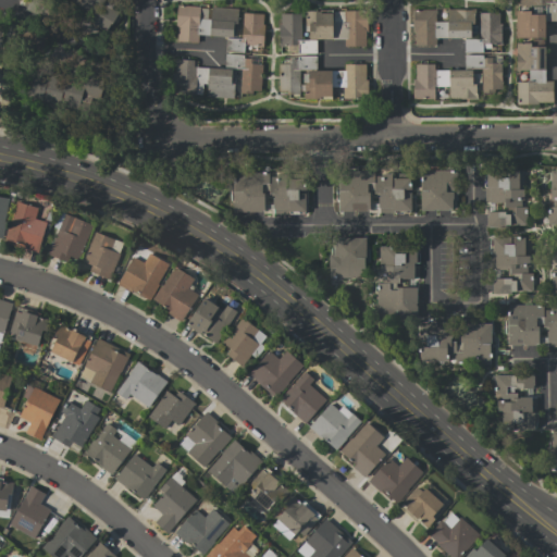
[(108,29),(120,11),(104,2),(104,0),(73,0),(77,2),(74,9),(108,29)]
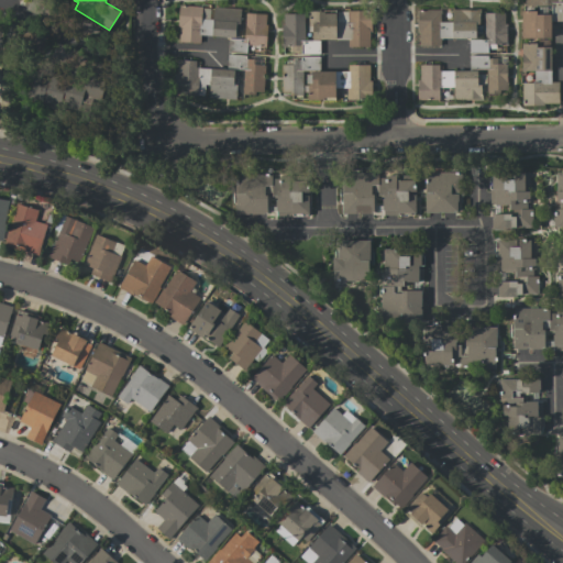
[(525,0),(525,7),(552,6),(552,21),(562,21),(562,1),(559,1),(559,0),(525,0)]
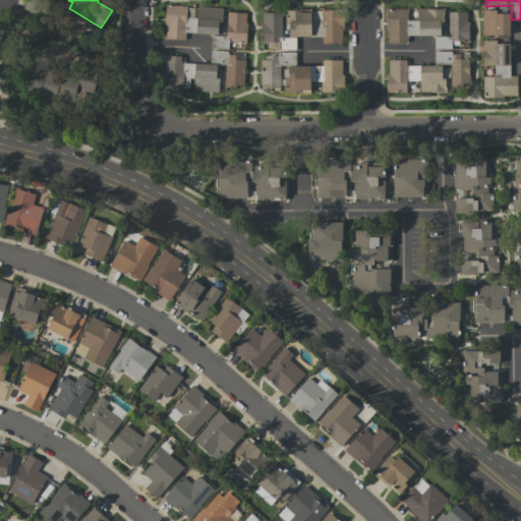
[(195,7),(166,5),(165,39),(185,40),(185,34),(221,35),(222,8),(195,7)]
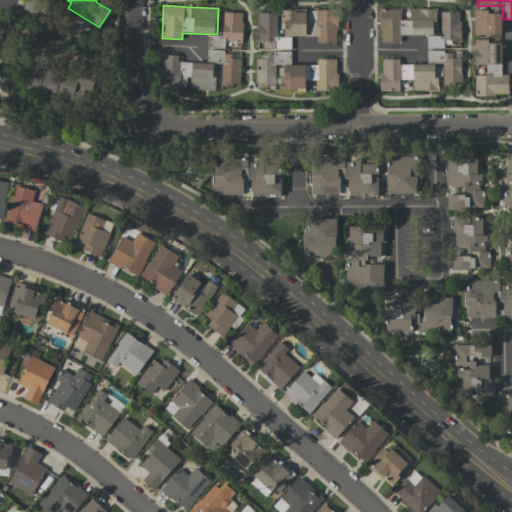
[(380,9),(379,42),(400,42),(400,35),(434,35),(434,9),(411,8),(411,20),(400,20),(400,9),(380,9)]
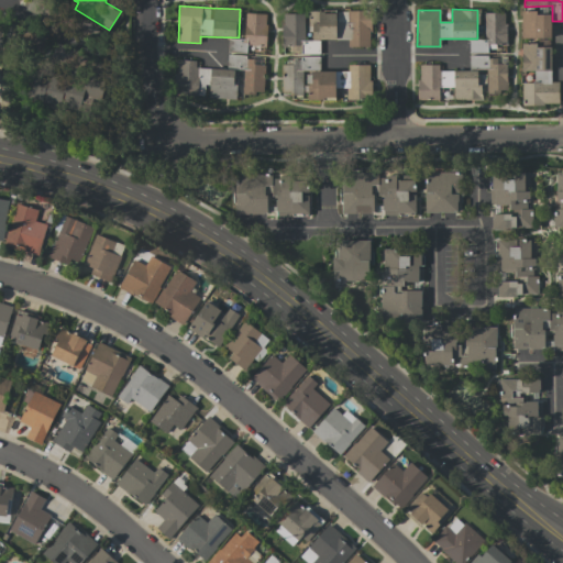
[(371,46),(370,11),(309,12),(310,40),(348,39),(348,47),(371,46)]
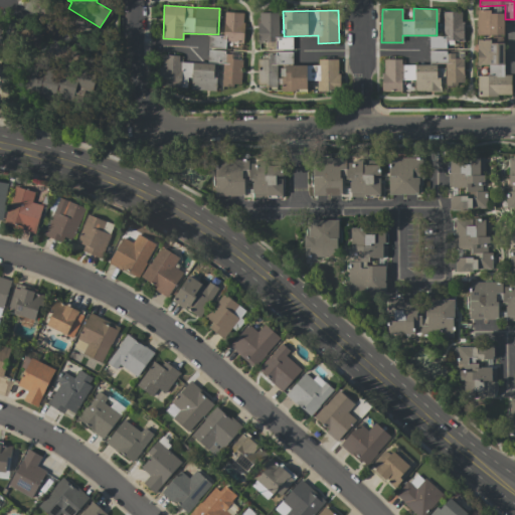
[(503,35),(503,11),(477,12),(477,35),(503,35)]
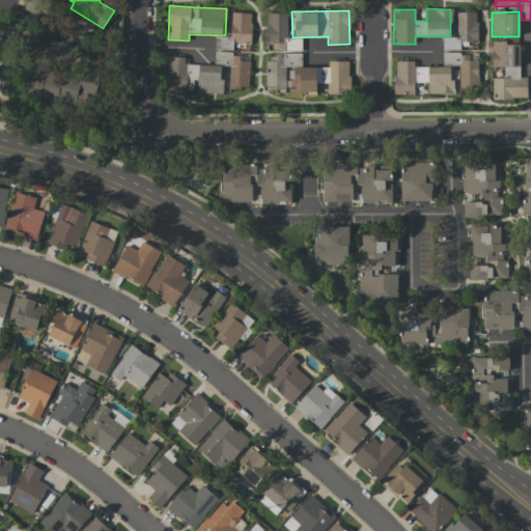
[(231,49),(232,44),(250,44),(251,14),(231,12),(230,37),(215,37),(215,49),(231,49)]
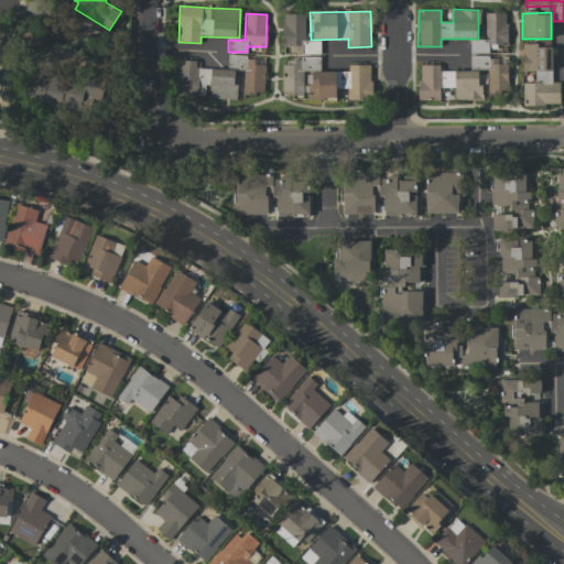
[(282,46),(301,46),(301,54),(320,54),(320,41),(304,41),(304,13),(283,13),(282,46)]
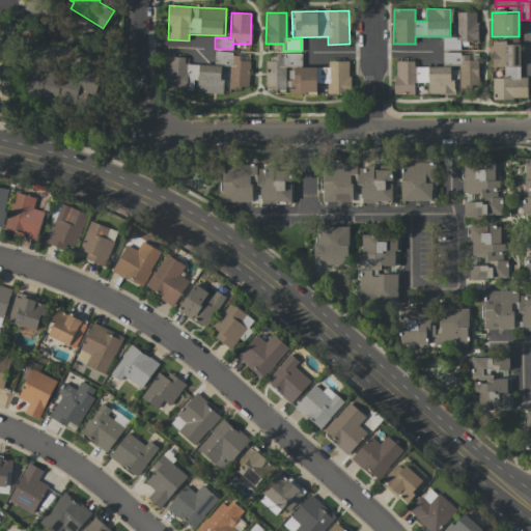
[(456,12),(456,37),(442,37),(442,50),(459,50),(459,42),(477,42),(476,12),(456,12)]
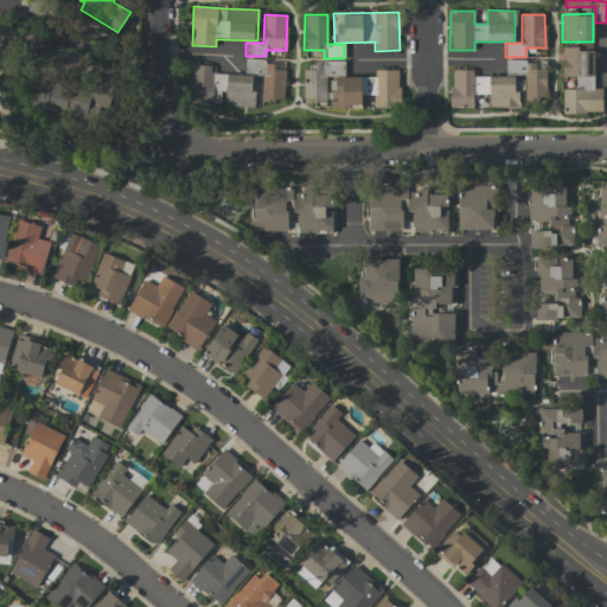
[(75,30),(53,30),(53,42),(74,42),(75,30)]
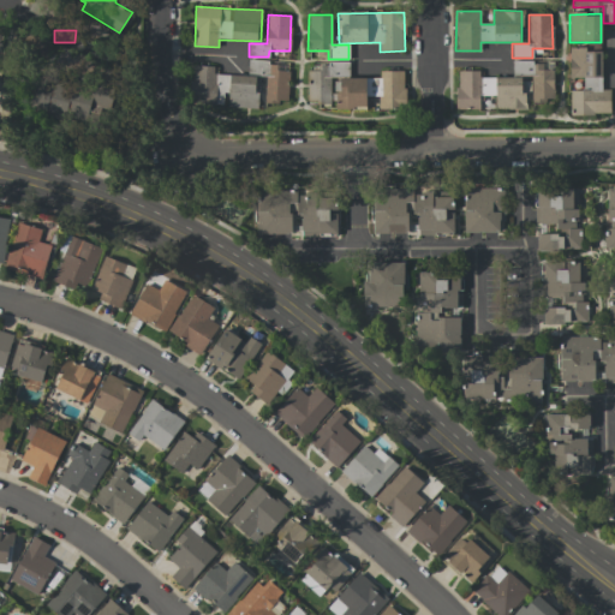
[(571,115),(610,114),(610,89),(601,90),(601,49),(568,49),(569,78),(583,78),(584,90),(571,90),(571,115)]
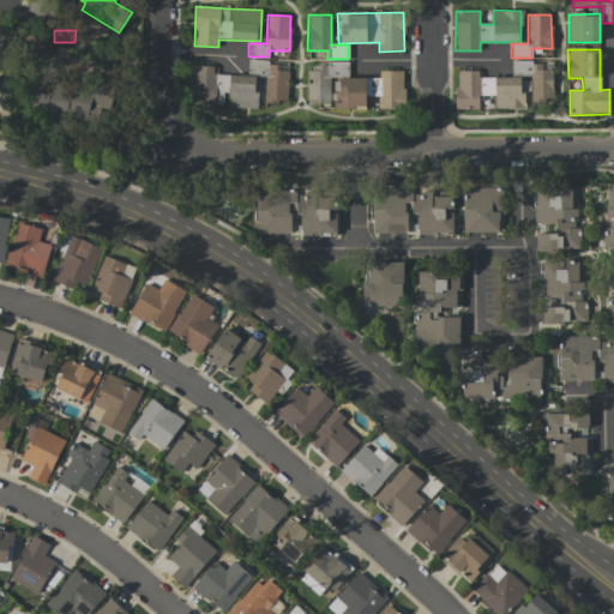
[(289,71),(277,71),(277,62),(247,61),(247,74),(265,76),(264,102),(287,103),(289,71)]
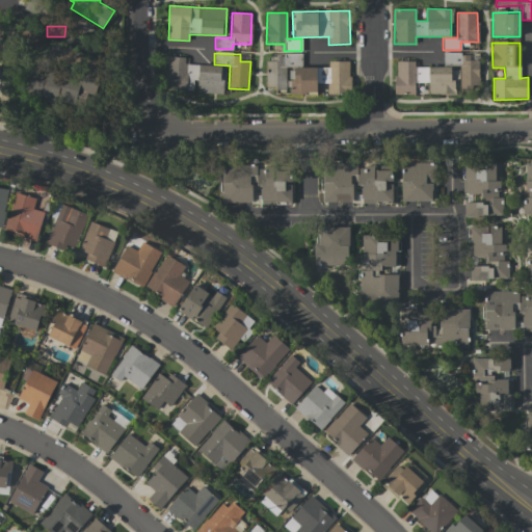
[(395,61),(395,95),(415,95),(414,83),(428,82),(429,95),(453,94),(452,65),(459,65),(460,88),(479,87),(479,60),(469,61),(469,53),(443,54),(444,67),(415,68),(415,61),(395,61)]
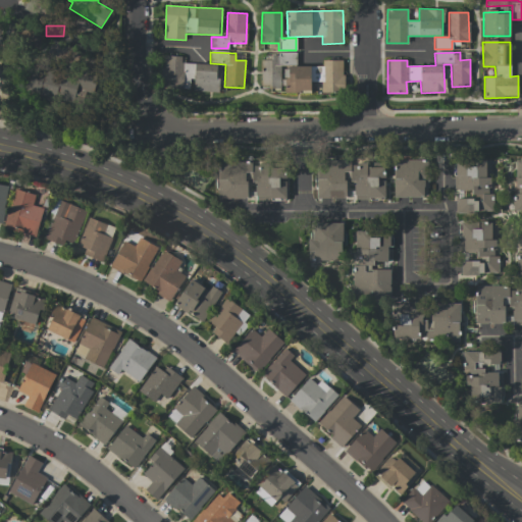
[(261,88),(282,88),(282,92),(311,92),(310,83),(321,82),(321,93),(343,92),(343,60),(322,60),(322,66),(297,66),(296,53),(270,54),(270,60),(261,60),(261,88)]
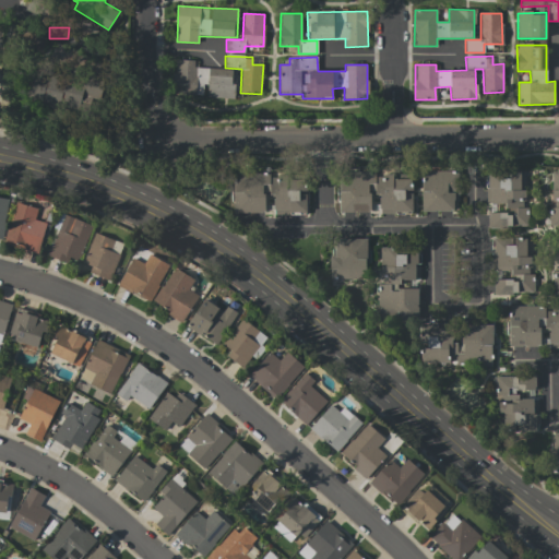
[(233,98),(234,70),(194,68),(194,60),(175,60),(173,94),(205,95),(205,97),(233,98)]
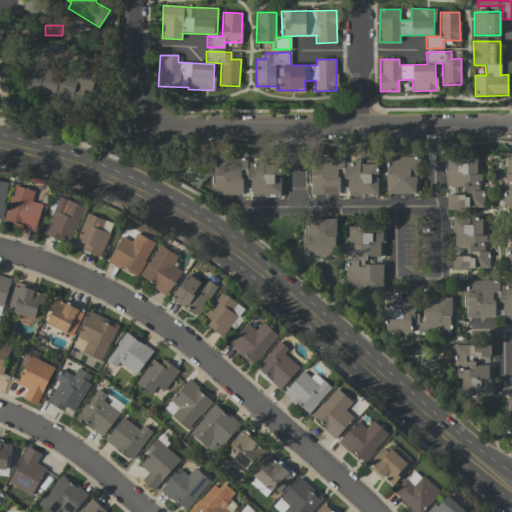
[(93,92),(97,69),(77,65),(76,72),(31,64),(26,91),(72,99),(74,89),(93,92)]
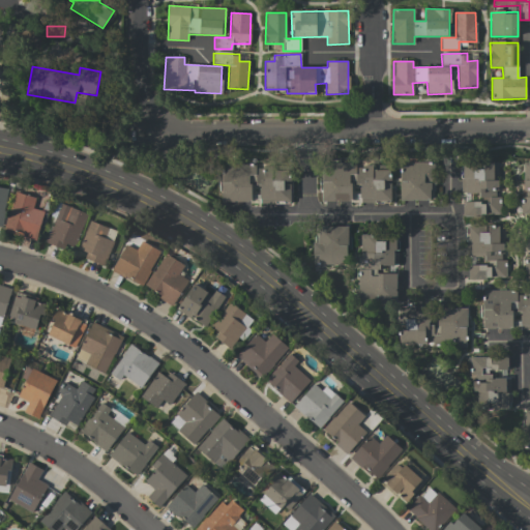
[(434,162),(400,163),(401,201),(431,200),(430,181),(434,181),(434,162)]
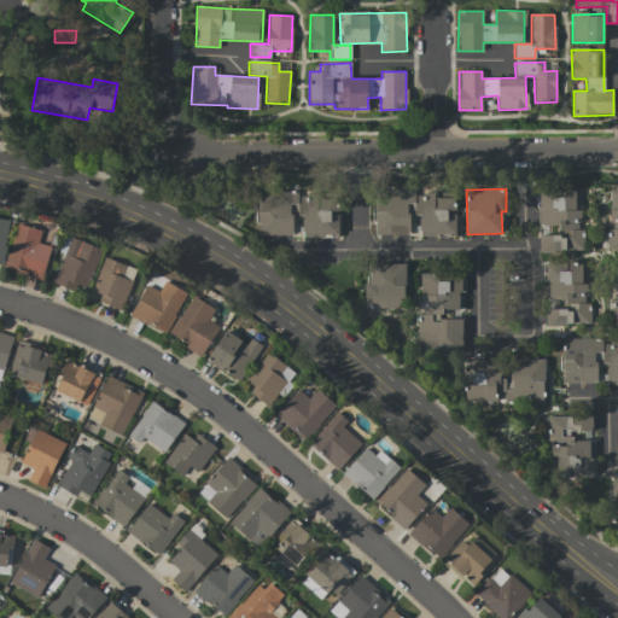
[(455,237),(455,199),(435,199),(435,193),(415,193),(415,190),(375,190),(375,234),(409,234),(410,214),(419,214),(419,235),(455,237)]
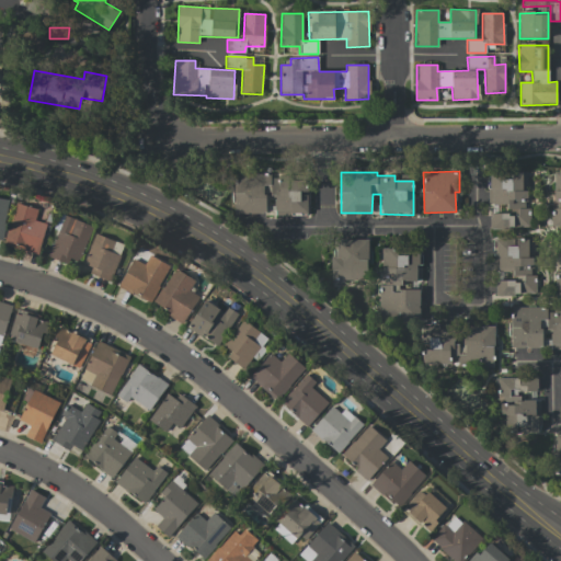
[(489,173),(489,205),(508,205),(508,214),(490,214),(490,228),(529,228),(529,208),(527,208),(526,172),(489,173)]
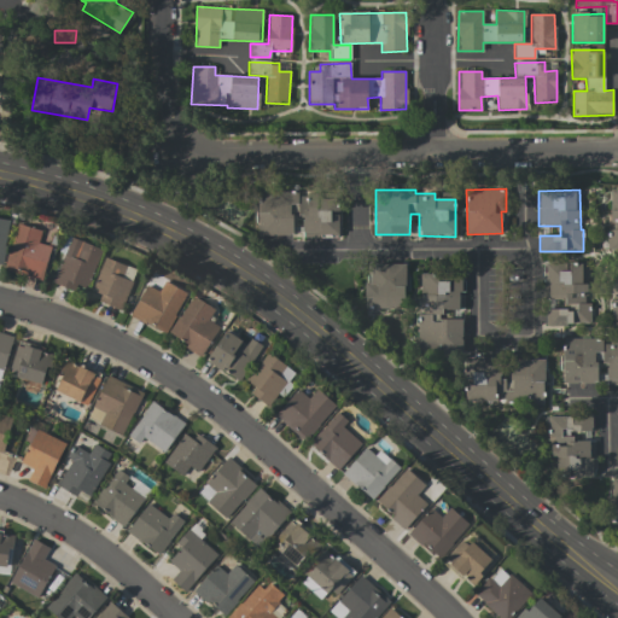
[(260,235),(293,234),(292,215),(302,215),(303,237),(339,237),(339,194),(297,194),(297,191),(258,191),(260,235)]
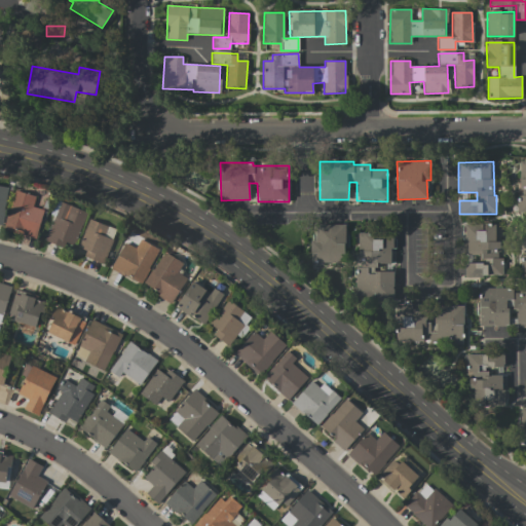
[(0,225),(1,226),(8,188),(0,186),(0,225)]
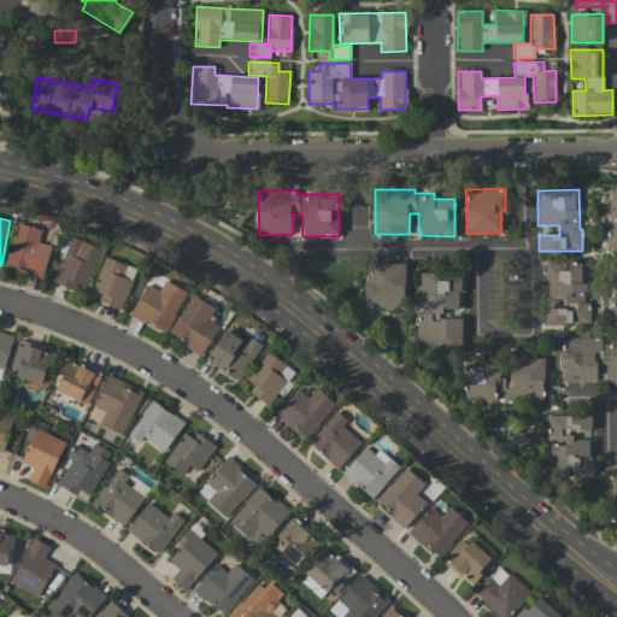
[(41,280),(51,246),(39,242),(42,230),(18,223),(5,270),(41,280)]
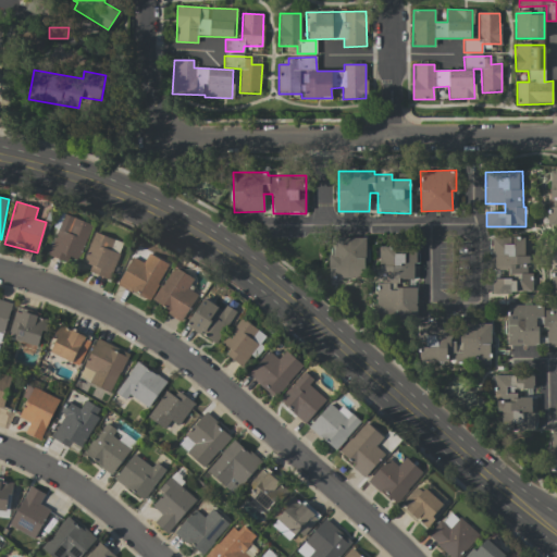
[(90,222),(61,214),(49,257),(66,261),(69,255),(81,258),(90,222)]
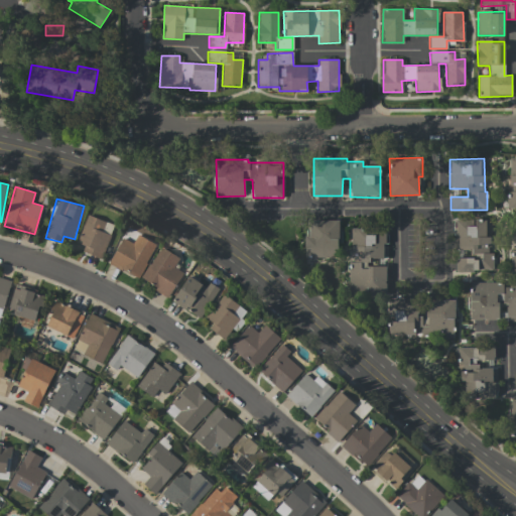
[(114,225),(88,215),(77,243),(84,246),(82,251),(101,259),(114,225)]
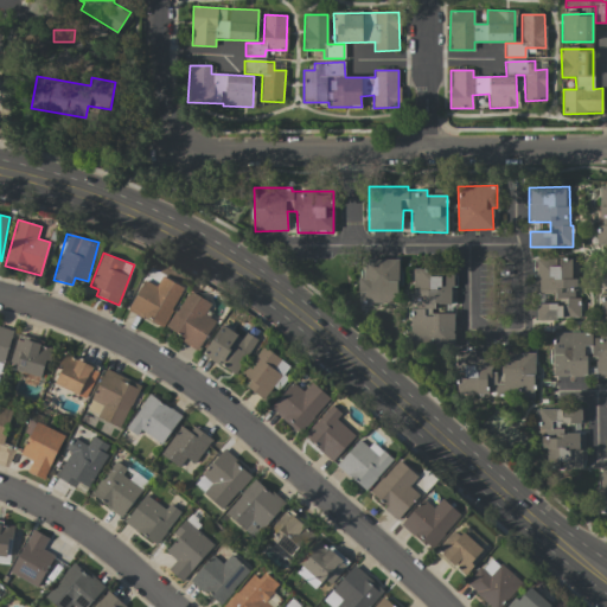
[(358,279),(358,304),(397,302),(397,259),(364,260),(364,278),(358,279)]
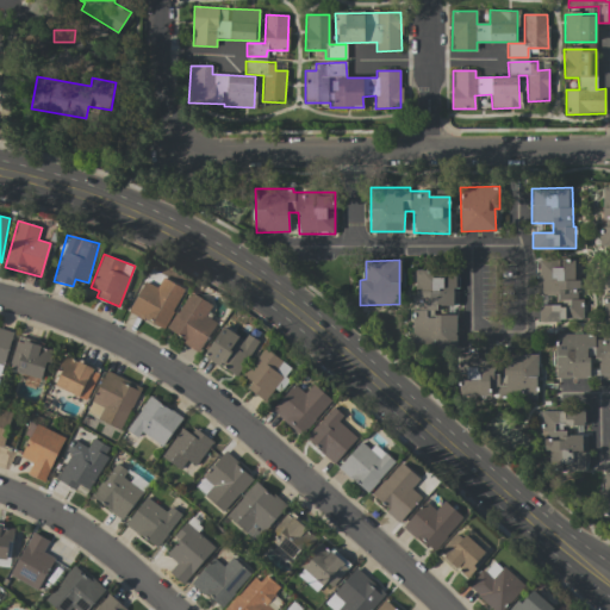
[(583,321),(583,300),(579,300),(579,260),(537,260),(537,296),(560,296),(560,305),(540,305),(540,321),(583,321)]
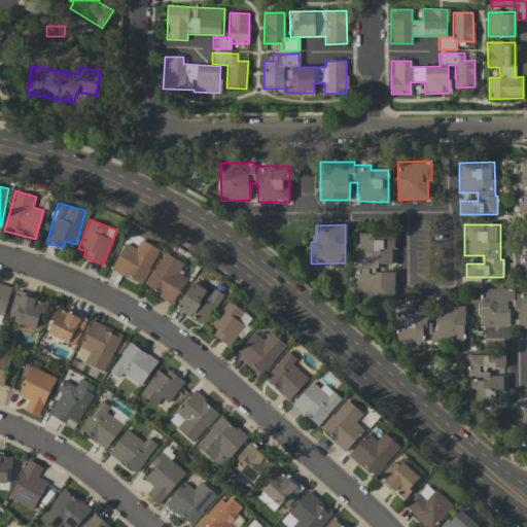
[(396,264),(395,234),(356,235),(357,302),(393,302),(393,272),(377,272),(377,264),(396,264)]
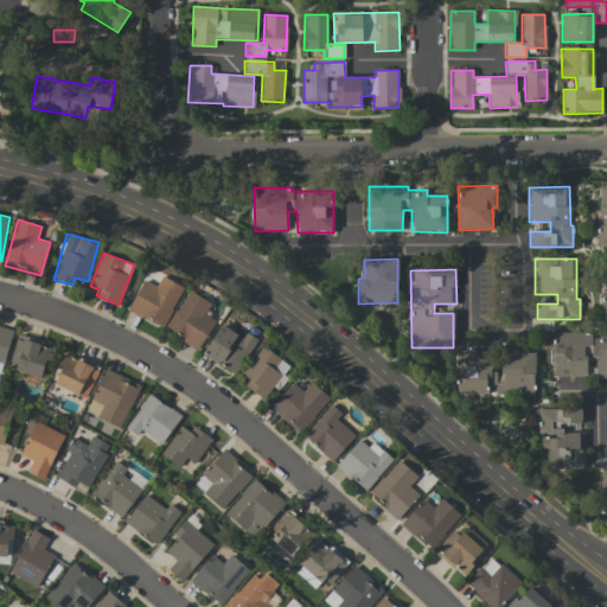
[(184,287),(161,276),(157,286),(144,280),(127,310),(163,328),(184,287)]
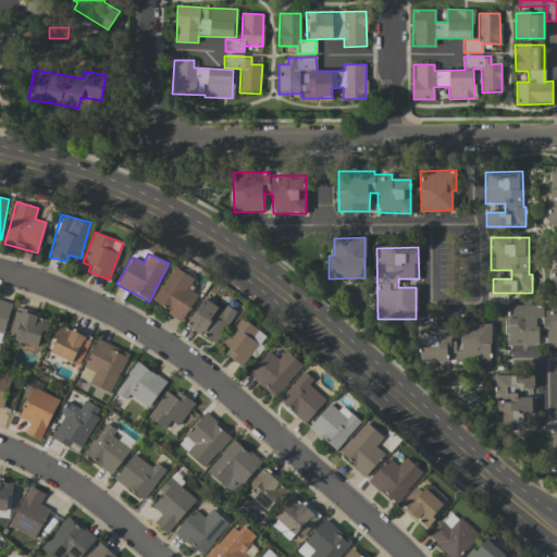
[(194,279),(173,267),(151,302),(182,321),(198,295),(188,288),(194,279)]
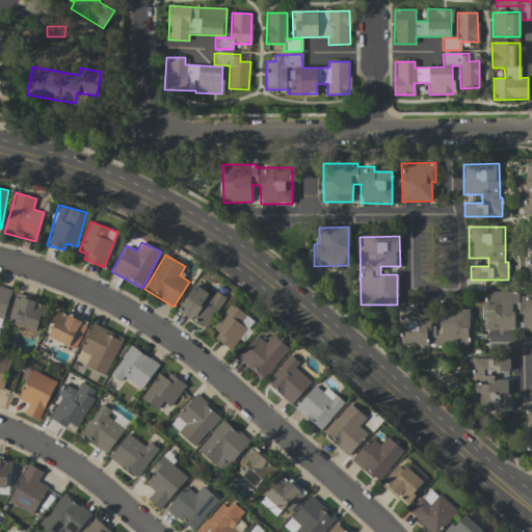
[(207,328),(224,297),(214,291),(212,294),(194,284),(178,312),(207,328)]
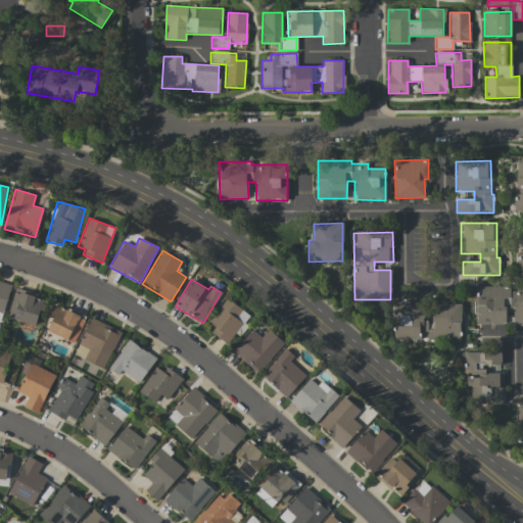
[(0,322),(10,285),(0,281),(0,322)]
